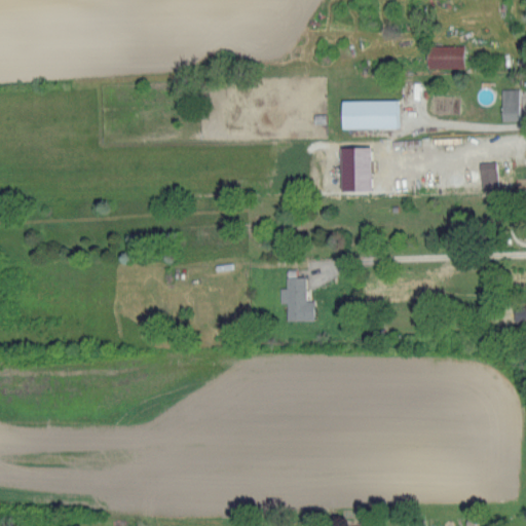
[(462,44),(426,45),(427,69),(463,68),(462,44)]
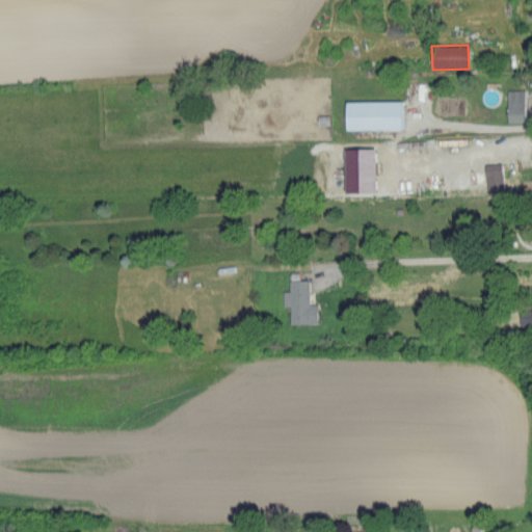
[(507,89),(507,122),(525,122),(524,89),(507,89)]
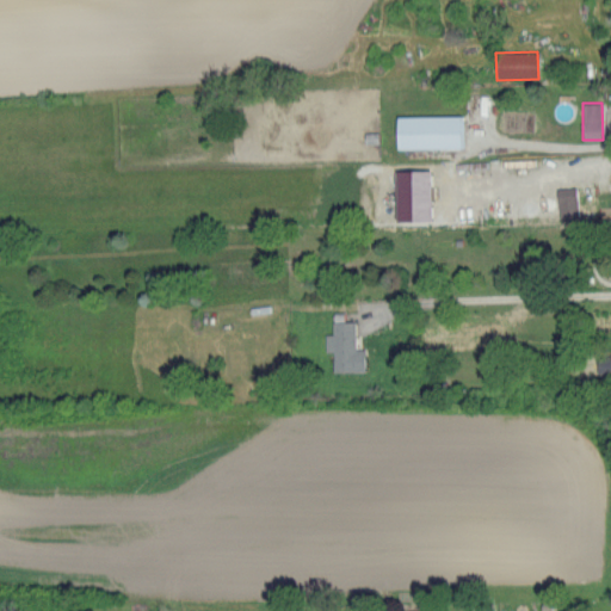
[(462,115),(396,116),(396,148),(462,147),(462,115)]
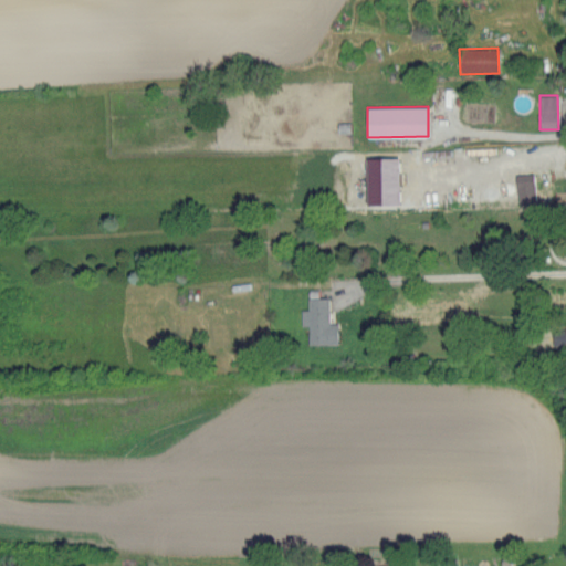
[(365,158),(366,205),(398,205),(398,157),(365,158)]
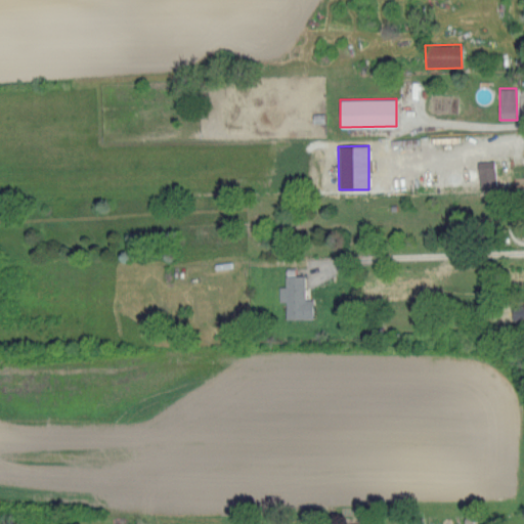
[(478,172),(492,172),(492,161),(478,161),(478,172)]
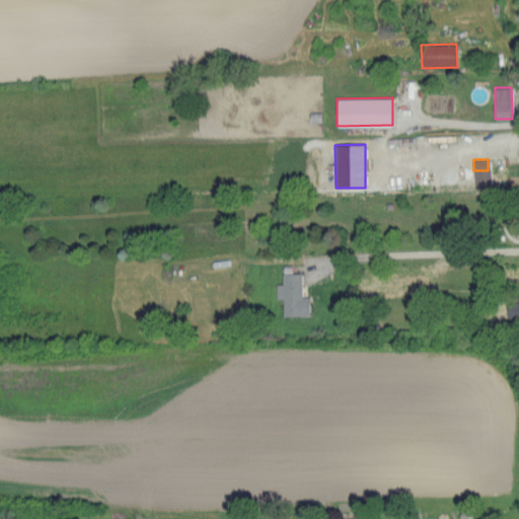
[(282,315),(309,315),(309,296),(301,296),(300,273),(282,273),(282,283),(276,284),(276,298),(282,298),(282,315)]
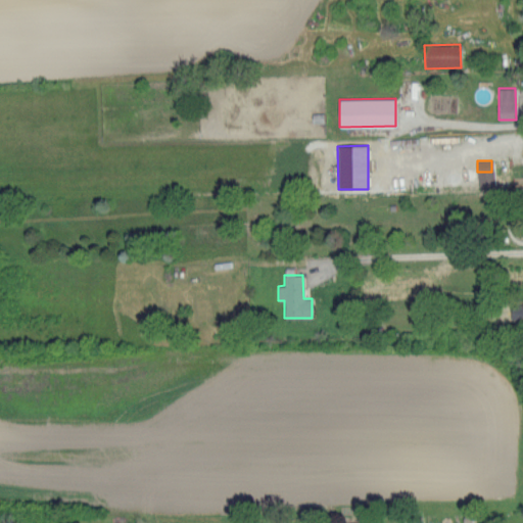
[(522,304),(511,305),(511,320),(522,320),(522,304)]
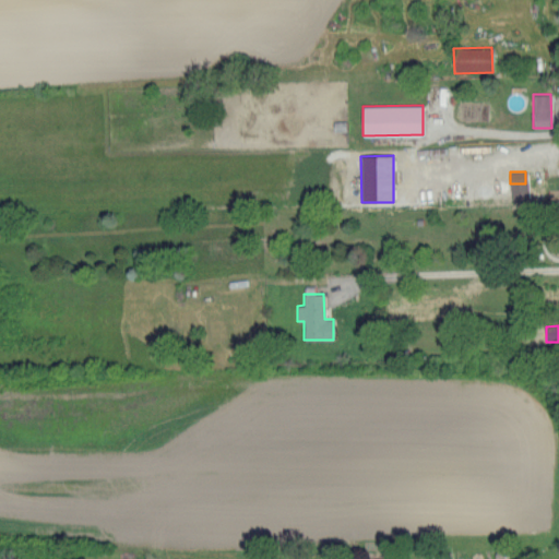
All buildings are outlined.
